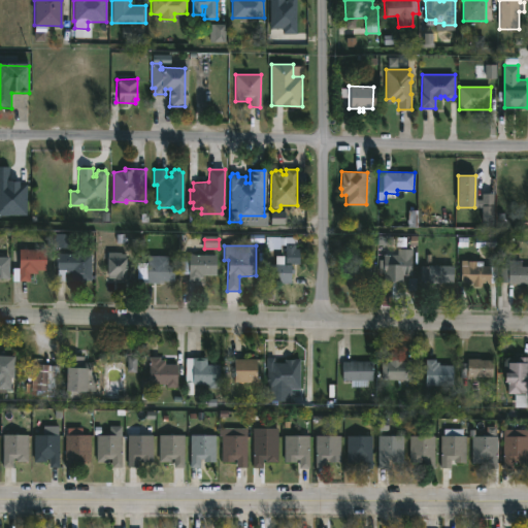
[(46,249),(45,269),(37,269),(37,272),(29,272),(29,281),(19,281),(20,249),(46,249)]
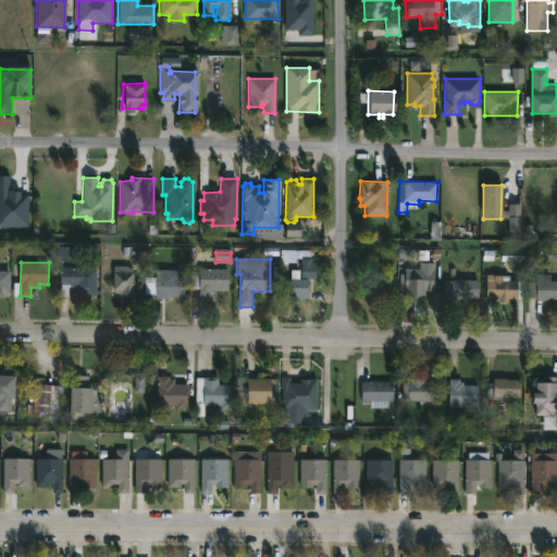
[(435,262),(434,294),(417,294),(417,297),(405,297),(405,287),(398,287),(398,274),(404,274),(404,268),(419,268),(419,262),(435,262)]
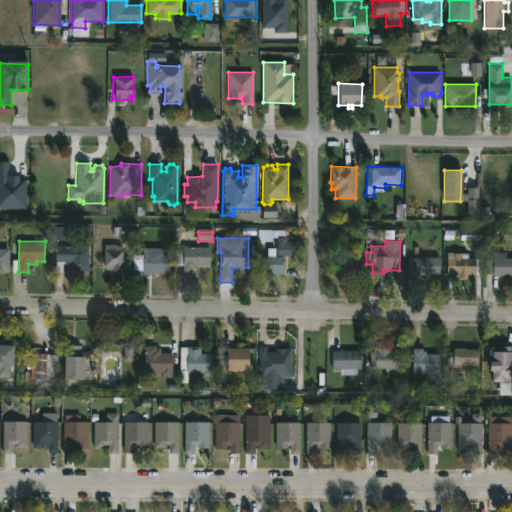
[(88,246),(88,271),(69,271),(69,263),(62,262),(62,272),(55,272),(54,246),(71,246),(71,242),(78,242),(78,246),(88,246)]
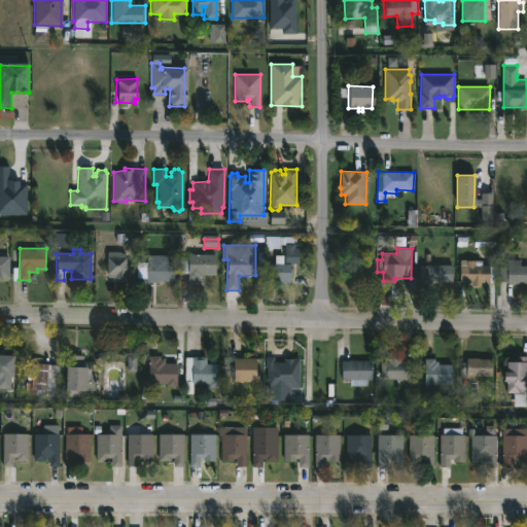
[(126,257),(126,279),(106,278),(107,251),(125,252),(125,257),(126,257)]
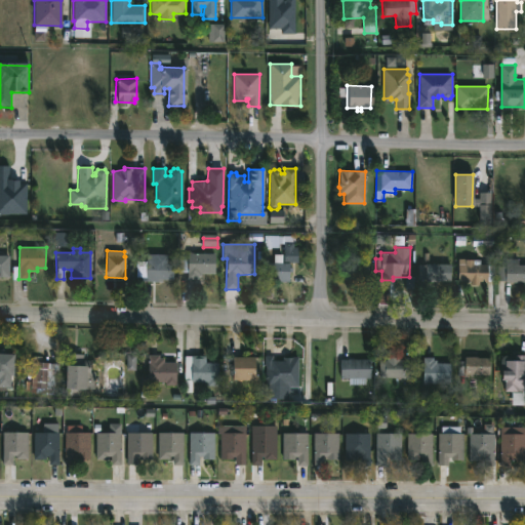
[(194,252),(194,253),(215,253),(215,273),(202,273),(202,277),(198,277),(198,279),(187,279),(187,272),(179,272),(179,255),(188,255),(188,252),(194,252)]
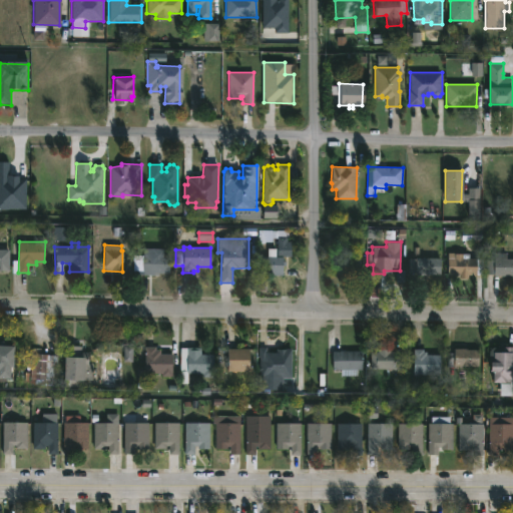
[(163,249),(163,254),(169,254),(169,273),(154,273),(154,275),(133,277),(133,265),(143,265),(143,248),(163,249)]
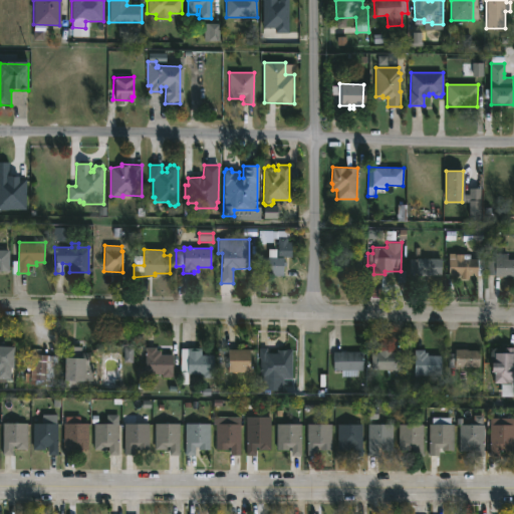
[(276,249),(276,257),(283,257),(283,262),(286,262),(286,267),(283,267),(283,276),(259,276),(259,257),(268,257),(268,249),(276,249)]
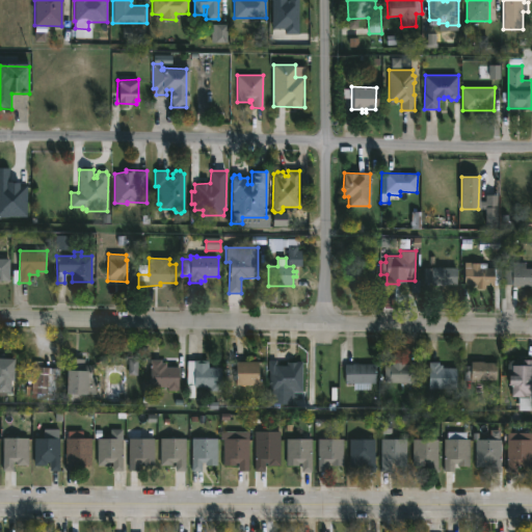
[(9,261),(0,261),(0,281),(9,282),(9,261)]
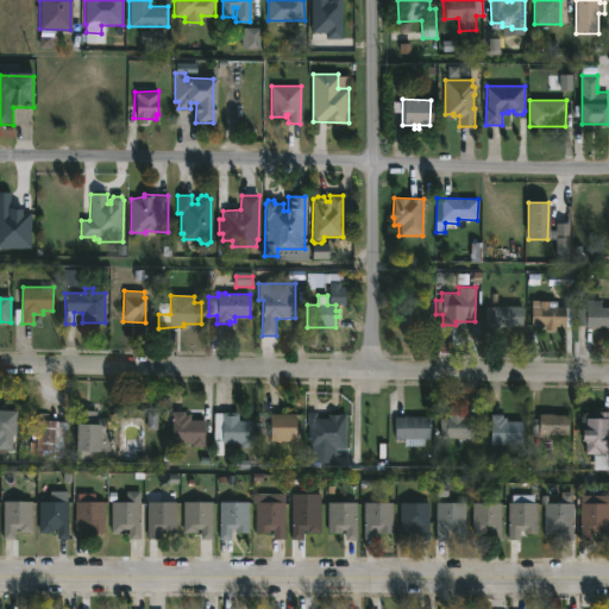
[(602,300),(602,307),(608,307),(608,327),(585,327),(585,326),(577,326),(577,308),(586,308),(585,300),(602,300)]
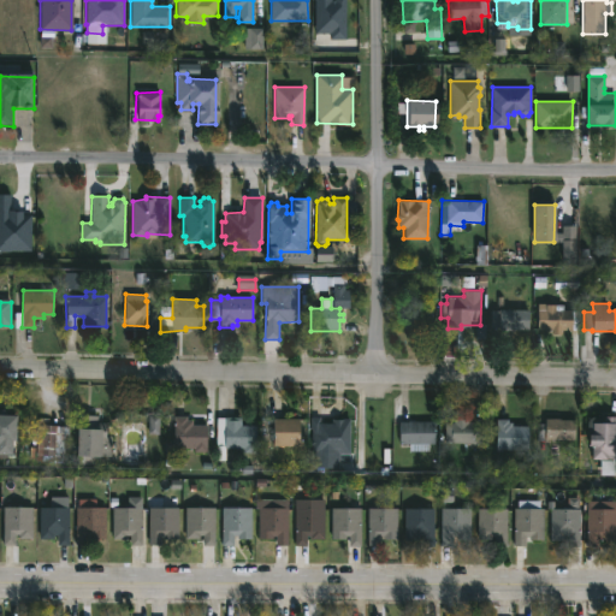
[(563,304),(563,311),(573,311),(573,319),(580,319),(580,331),(569,331),(569,333),(546,333),(546,325),(538,325),(538,304),(563,304)]
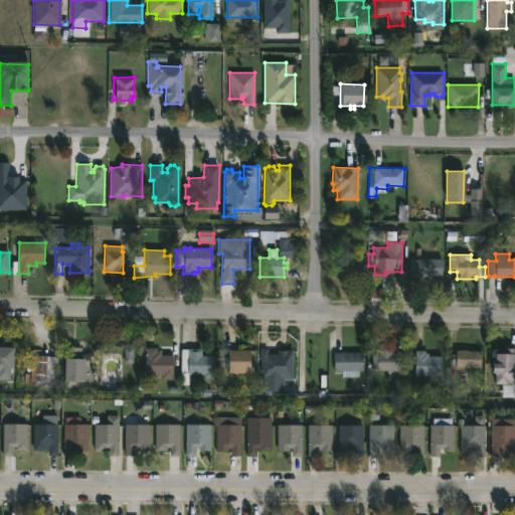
[(359,274),(348,274),(348,277),(344,276),(345,274),(334,274),(334,258),(359,258),(359,274)]
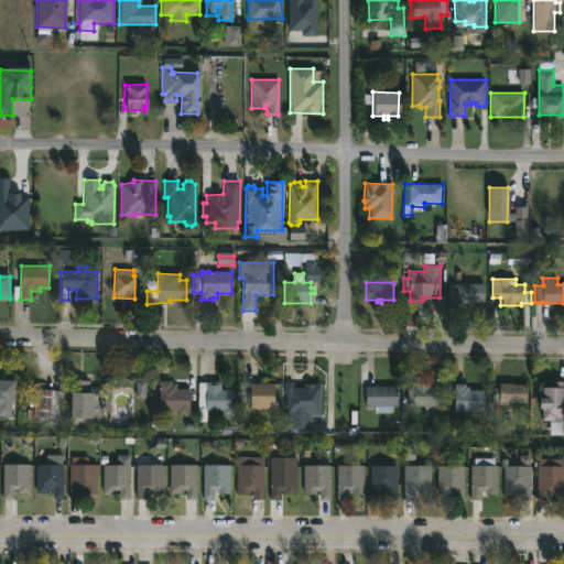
[(484,283),(484,302),(449,300),(449,284),(484,283)]
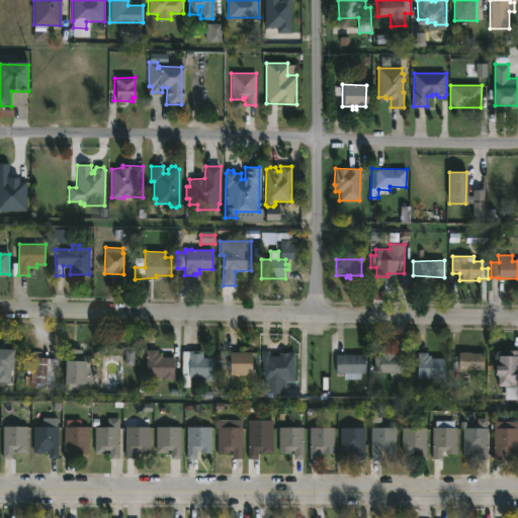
[(0,344),(3,344),(3,348),(12,348),(11,370),(7,370),(7,381),(0,381),(0,344)]
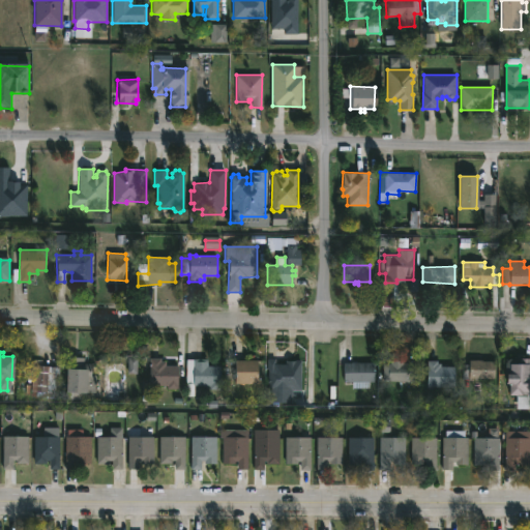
[(93,375),(93,392),(85,392),(85,400),(66,400),(66,356),(83,357),(82,363),(91,363),(91,375),(93,375)]
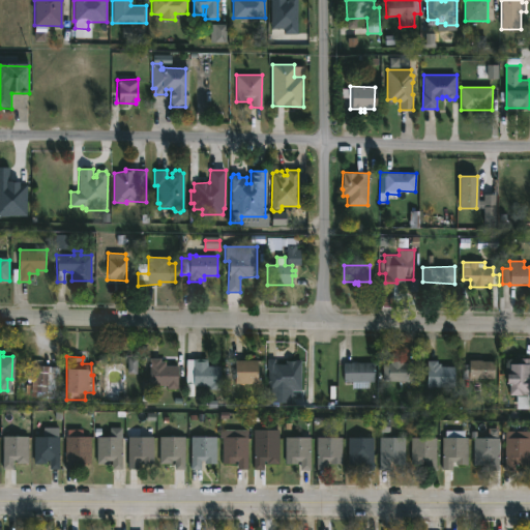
[(160,358),(160,361),(166,361),(166,365),(177,365),(177,389),(168,389),(168,385),(149,385),(150,358),(160,358)]
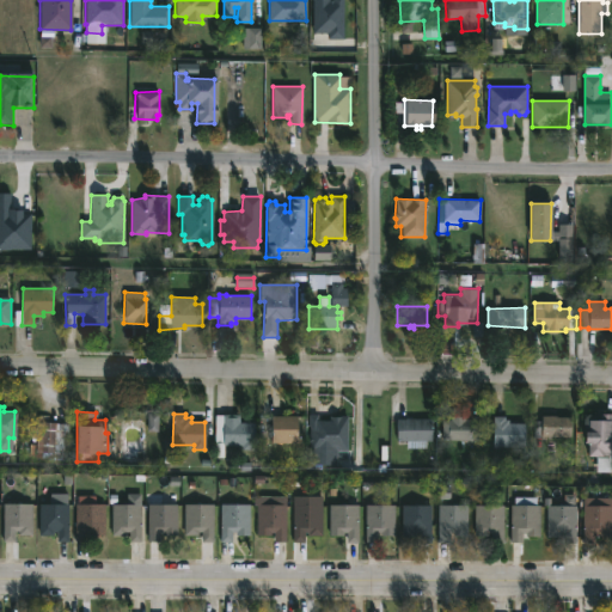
[(255,422),(255,450),(240,450),(242,445),(222,445),(224,414),(240,415),(239,422),(255,422)]
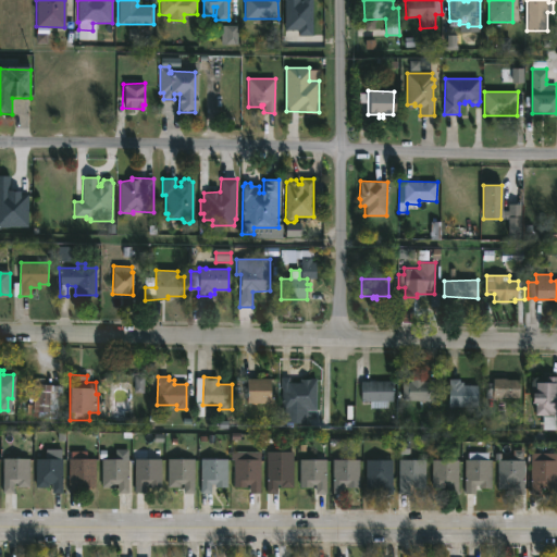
[(63,385),(61,419),(37,418),(37,416),(33,415),(36,378),(45,378),(45,384),(63,385)]
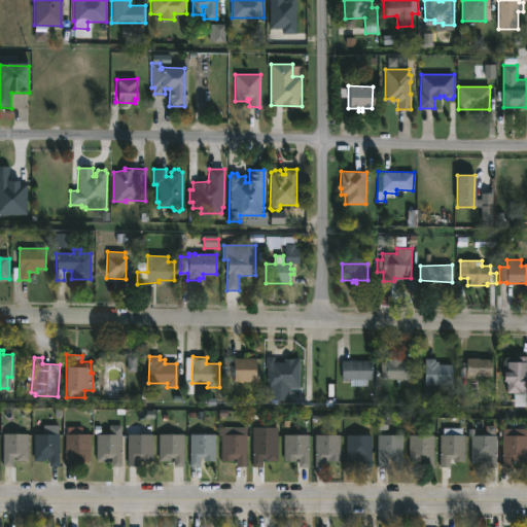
[(129,385),(141,385),(142,357),(129,357),(129,385)]
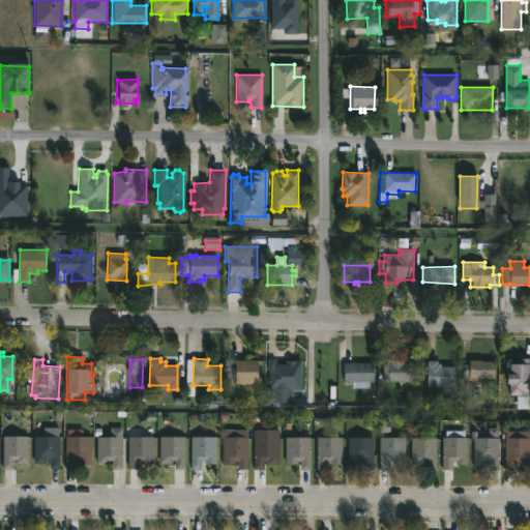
[(275,359),(275,363),(286,363),(286,360),(301,361),(300,390),(291,390),(291,403),(266,402),(266,359),(275,359)]
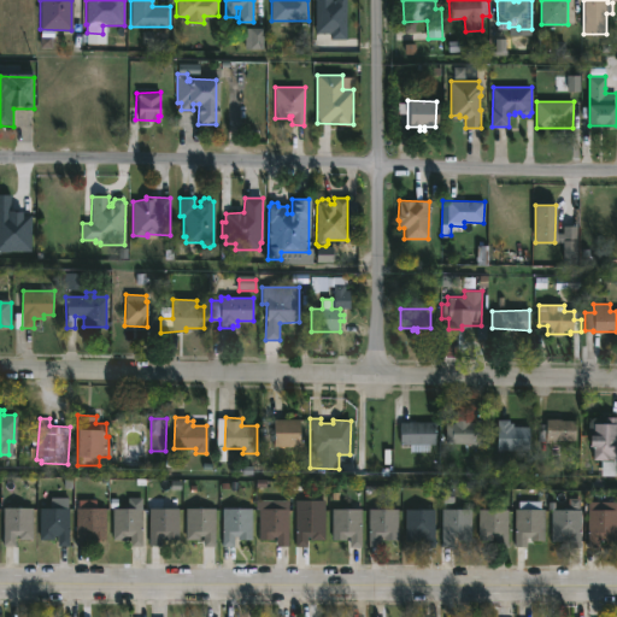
[(616,418),(616,459),(593,459),(593,447),(589,447),(589,421),(593,418),(616,418)]
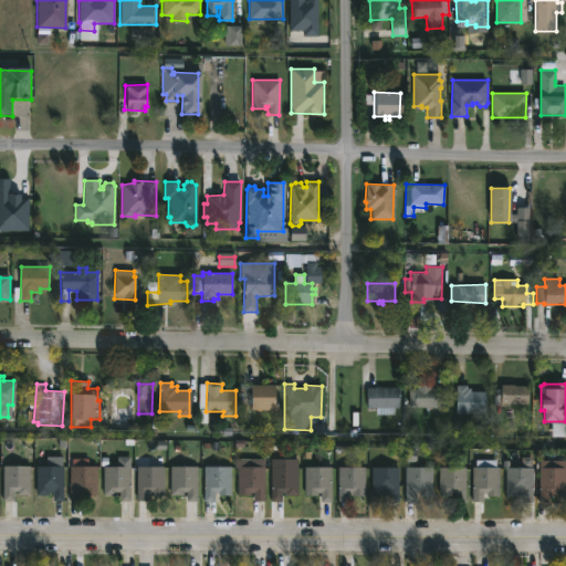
[(275,385),(275,400),(278,400),(278,409),(250,409),(251,385),(275,385)]
